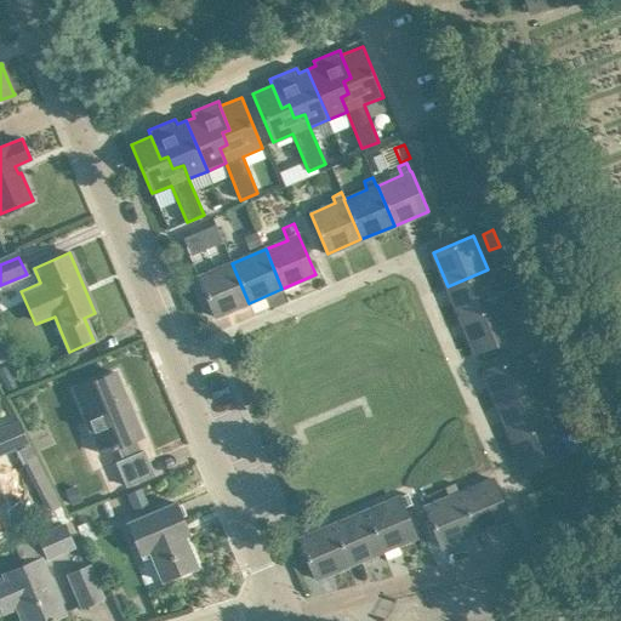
[(249,303),(232,263),(198,277),(215,317),(249,303)]
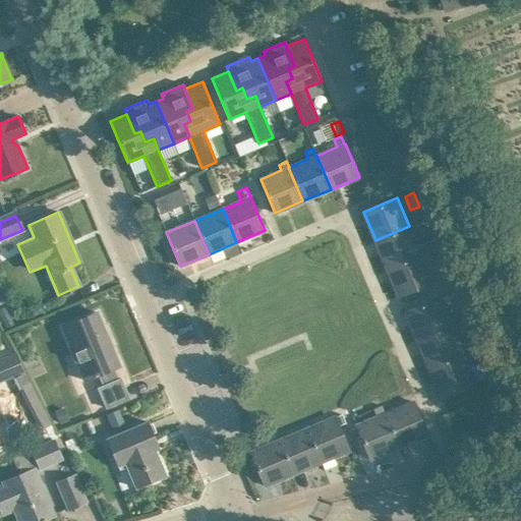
[(375,240),(387,269),(421,254),(427,251),(424,243),(417,246),(409,226),(375,240)]
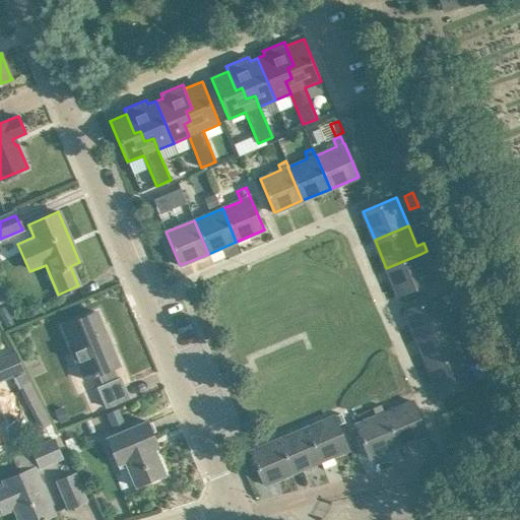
[(386,268),(398,296),(432,281),(420,254),(386,268)]
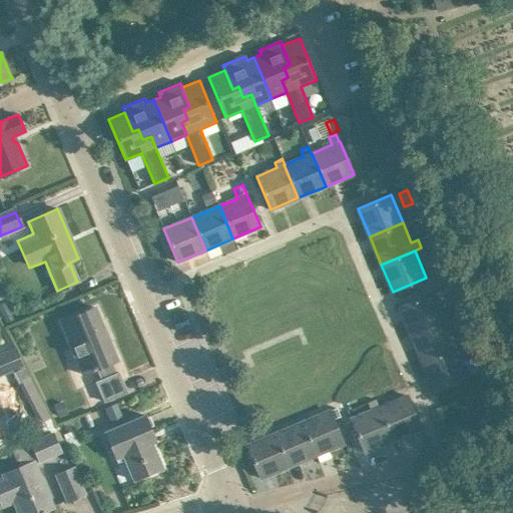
[(432,293),(399,307),(411,335),(444,321),(444,320),(450,318),(447,310),(441,313),(432,293)]
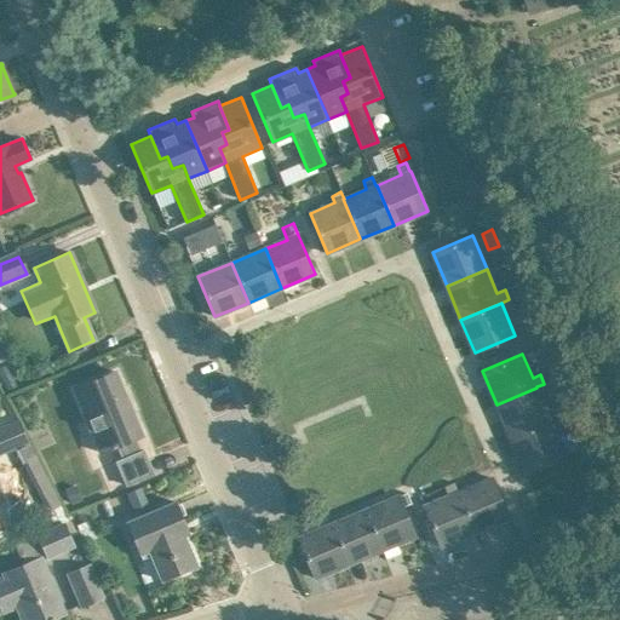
[(552,367),(543,371),(547,382),(557,378),(552,367)]
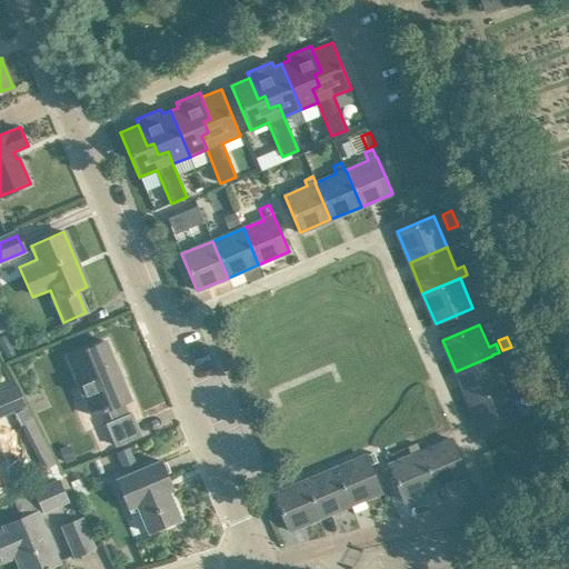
[(130,399),(111,355),(106,341),(68,357),(91,415),(108,408),(113,420),(107,422),(117,446),(140,436),(131,413),(128,415),(122,402),(130,399)]
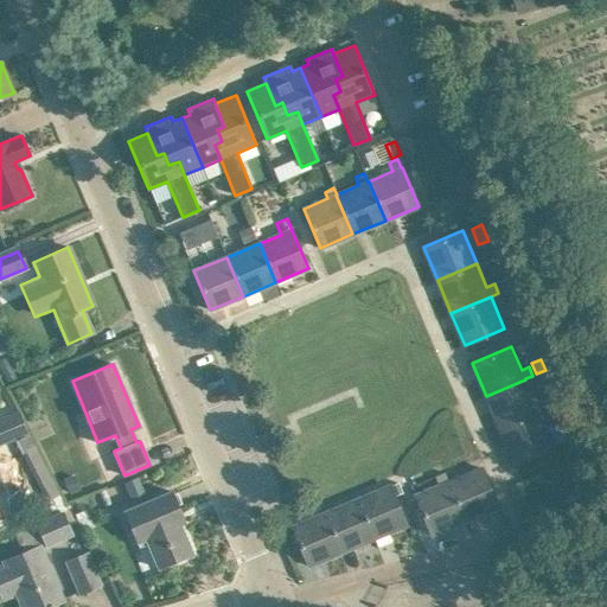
[(544,398),(535,402),(525,379),(486,396),(500,428),(540,411),(538,409),(547,406),(544,398)]
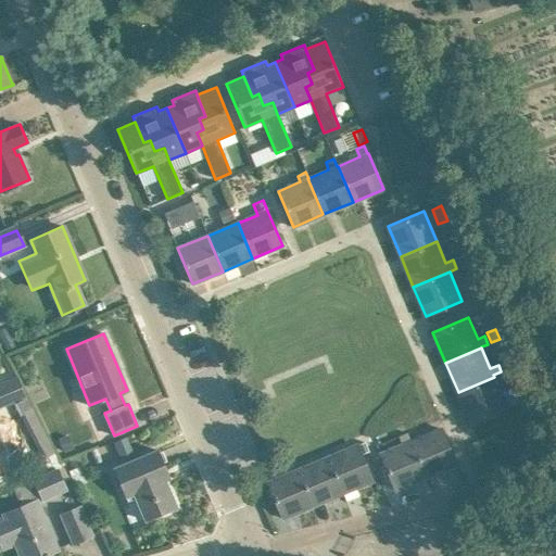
[(458,392),(470,422),(506,407),(500,391),(509,387),(504,373),(494,377),(458,392)]
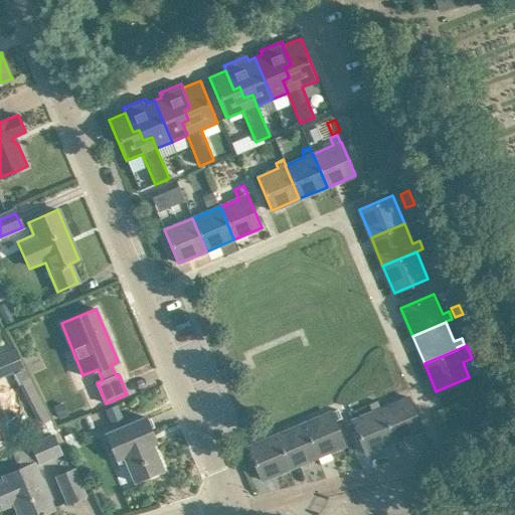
[(14,354),(0,359),(0,376),(20,369),(14,354)]
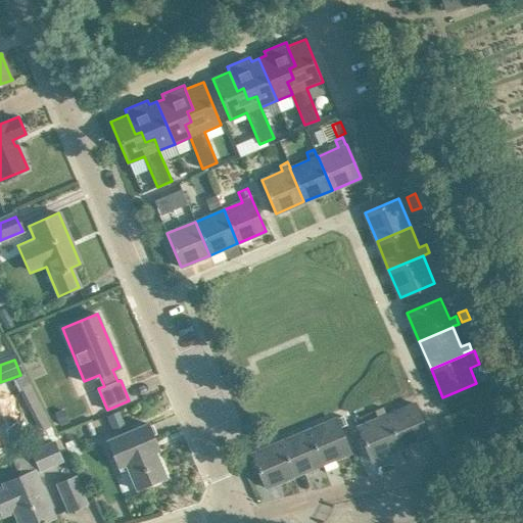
[(33,388),(20,394),(40,431),(46,443),(58,437),(51,425),(52,425),(33,388)]
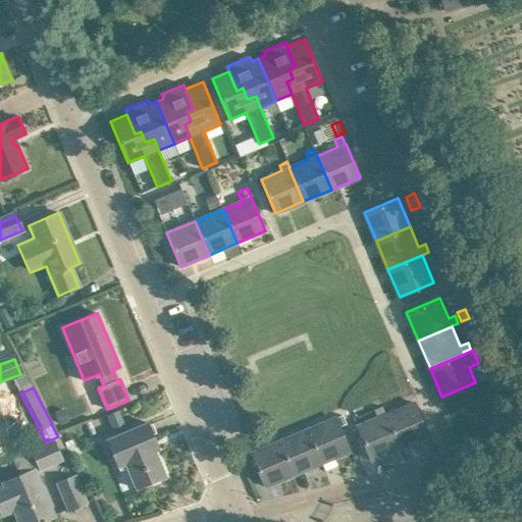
[(384,414),(399,449),(427,436),(414,403),(384,414)]
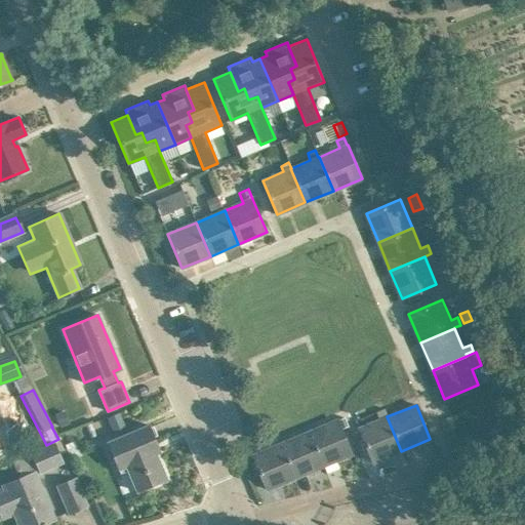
[(119,412),(106,417),(112,432),(124,427),(119,412)]
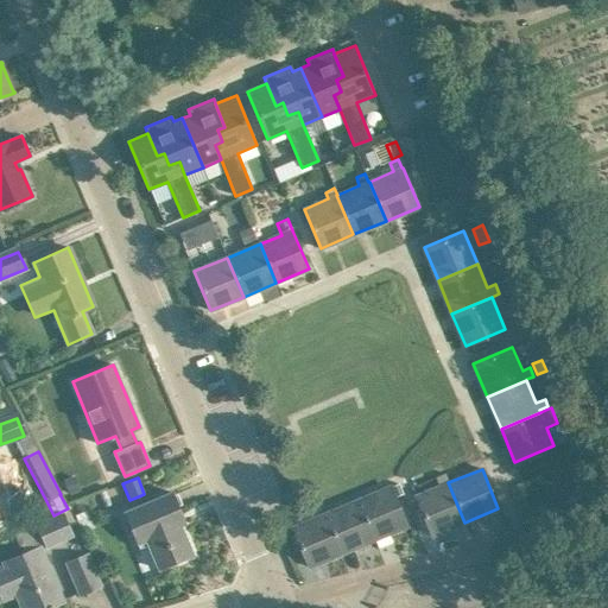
[(448,482),(416,496),(432,536),(464,523),(448,482)]
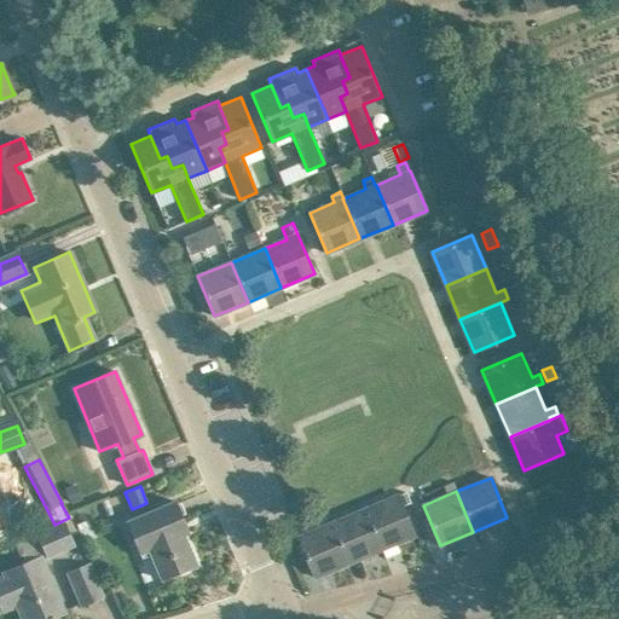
[(406,492),(398,496),(401,505),(410,502),(406,492)]
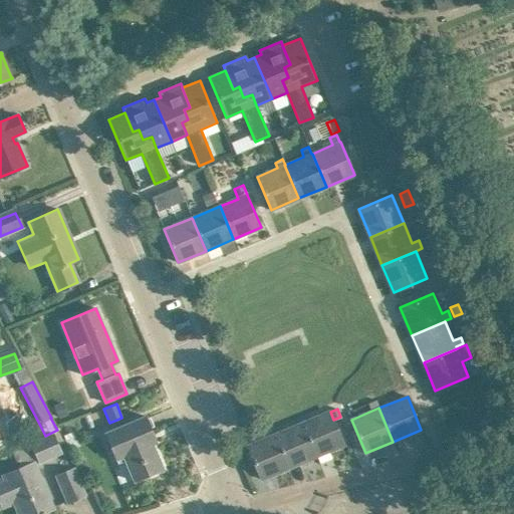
[(316,456),(344,445),(333,420),(330,412),(302,423),(316,456)]
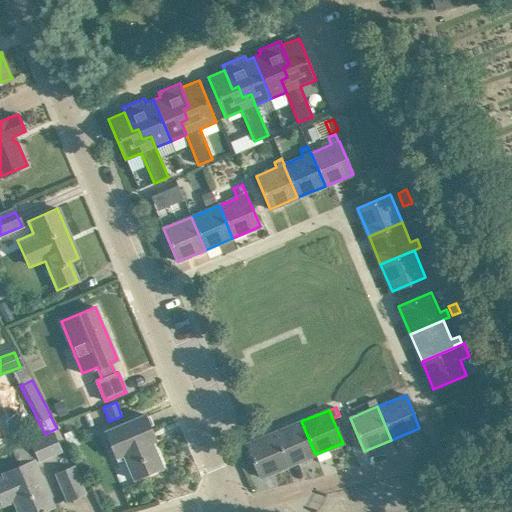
[(156,441),(151,429),(145,414),(104,432),(116,462),(125,458),(133,479),(162,467),(152,443),(156,441)]
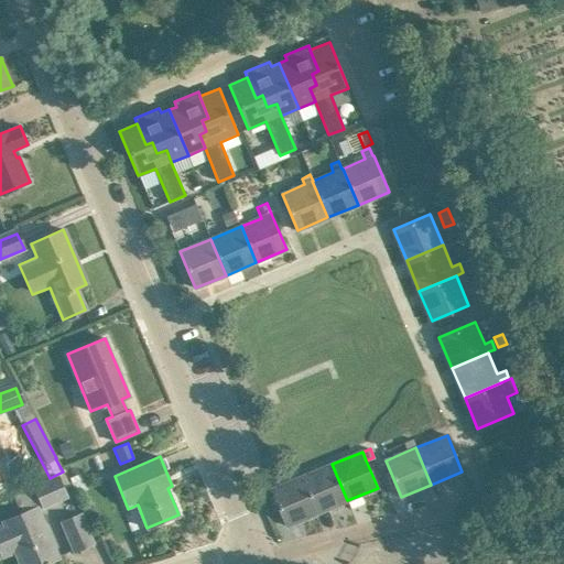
[(332,464),(301,477),(316,513),(347,500),(332,464)]
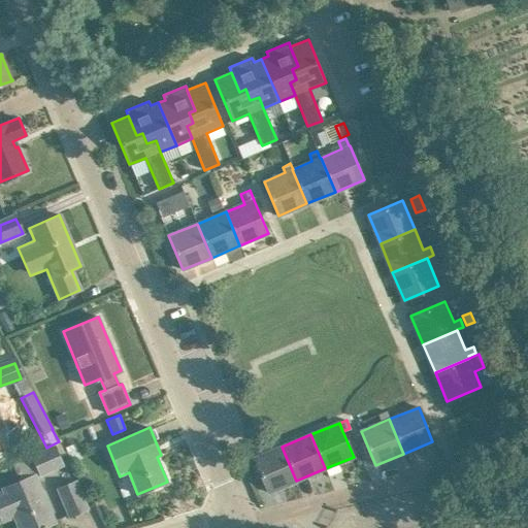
[(35,476),(63,465),(55,446),(12,463),(21,482),(3,489),(4,491),(0,492),(0,514),(3,521),(14,516),(19,527),(40,527),(41,527),(43,527),(46,527),(45,526),(55,522),(35,476)]
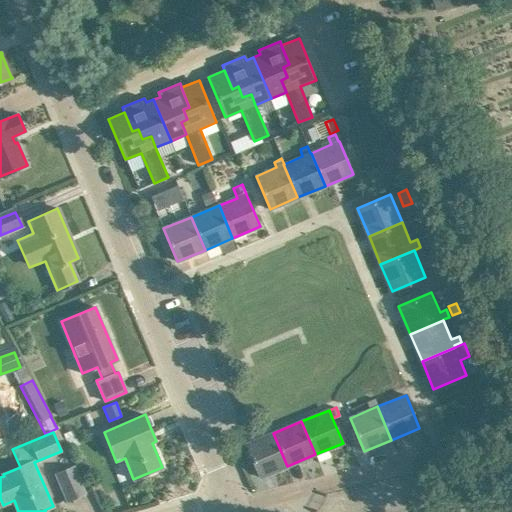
[(273,433),(246,444),(260,477),(287,466),(273,433)]
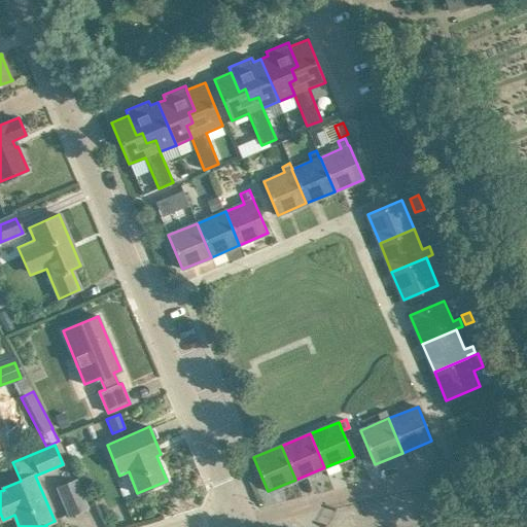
[(59,489),(62,496),(70,515),(86,507),(76,482),(59,489)]
